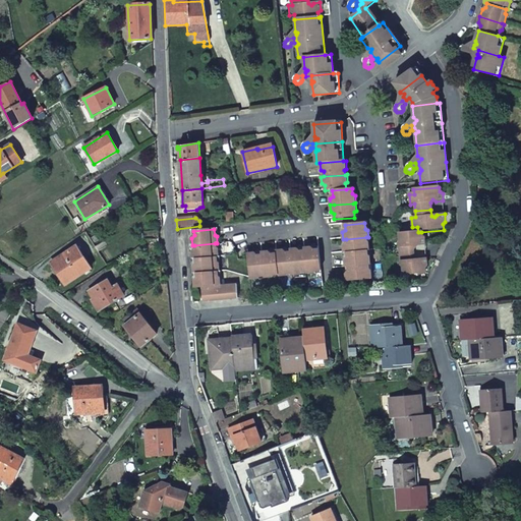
[(157,230),(141,231),(141,240),(157,239),(157,230)]
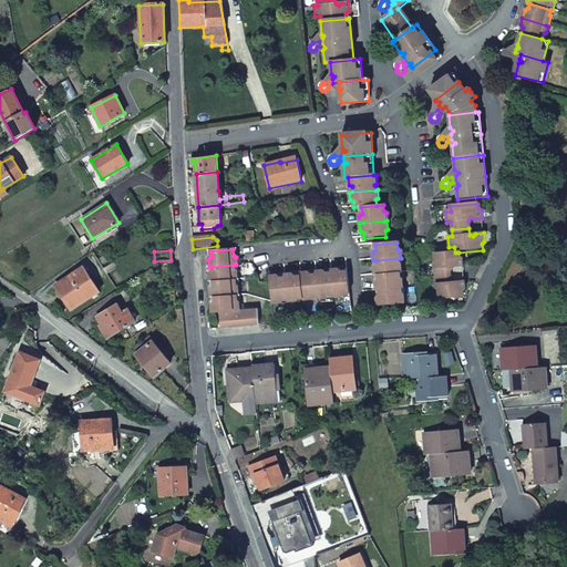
[(459,253),(455,253),(435,255),(436,264),(434,266),(435,278),(450,276),(450,269),(452,266),(456,268),(463,268),(463,260),(460,258),(459,253)]
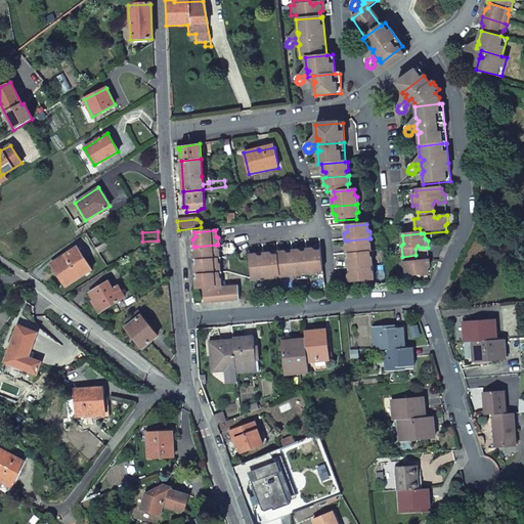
[(348,246),(345,248),(346,255),(349,255),(369,253),(372,253),(370,245),(368,244),(368,238),(348,241),(348,246)]
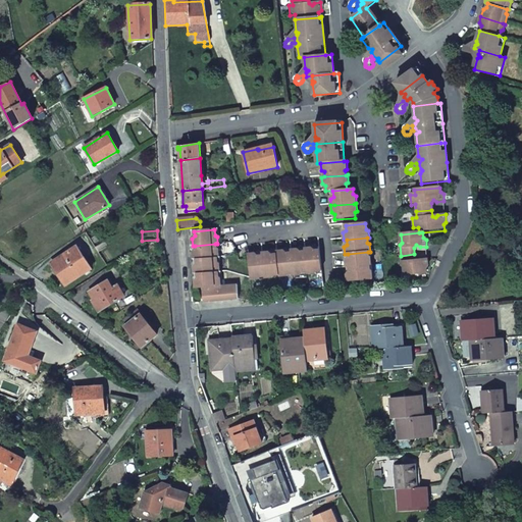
[(143,250),(158,248),(157,240),(142,241),(143,245),(143,250)]
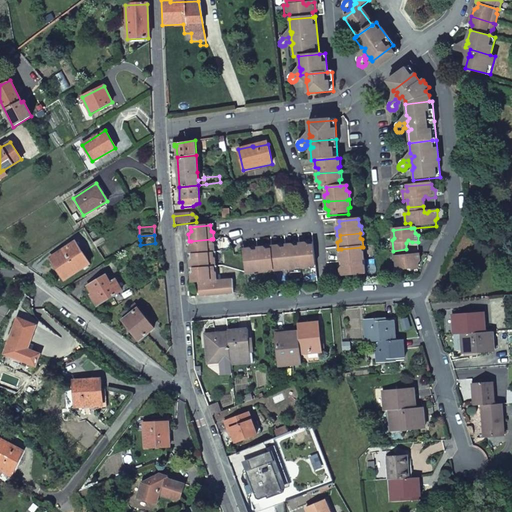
[(192,246),(189,248),(190,255),(193,255),(213,253),(214,253),(214,245),(212,244),(211,239),(191,241),(192,246)]
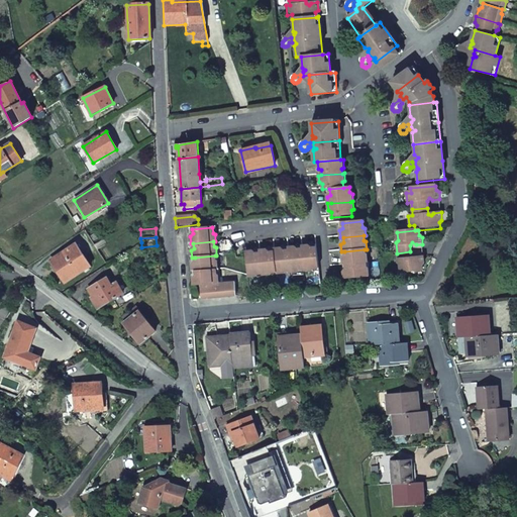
[(64,282),(90,266),(76,244),(49,261),(64,282)]
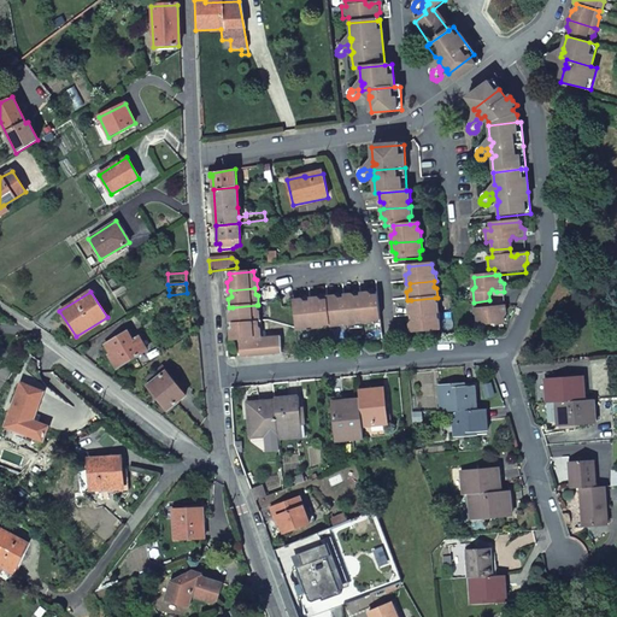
[(360,294),(360,297),(363,322),(363,323),(372,322),(374,321),(380,319),(377,295),(371,297),(368,293),(360,294)]
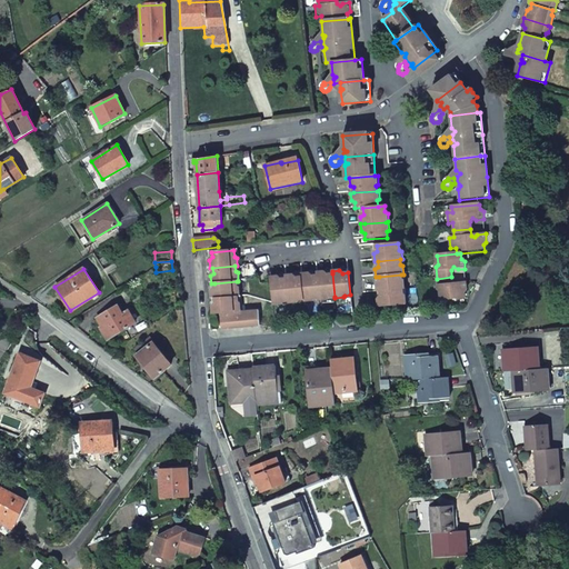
[(323,272),(317,272),(318,276),(320,298),(320,299),(328,299),(329,297),(335,297),(332,273),(327,275),(323,272)]
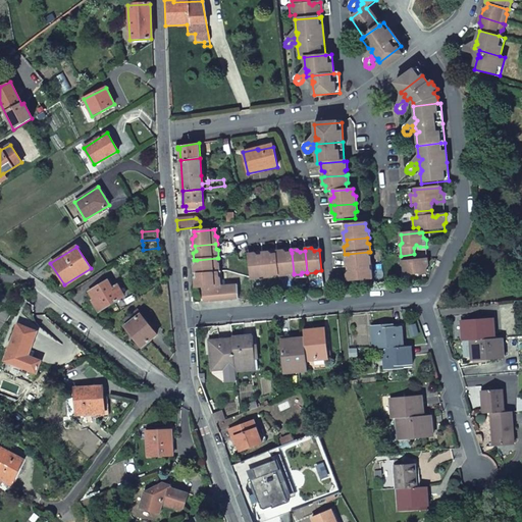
[(275,252),(276,255),(278,275),(278,276),(289,275),(290,273),(294,273),(292,253),(285,254),(282,251),(275,252)]
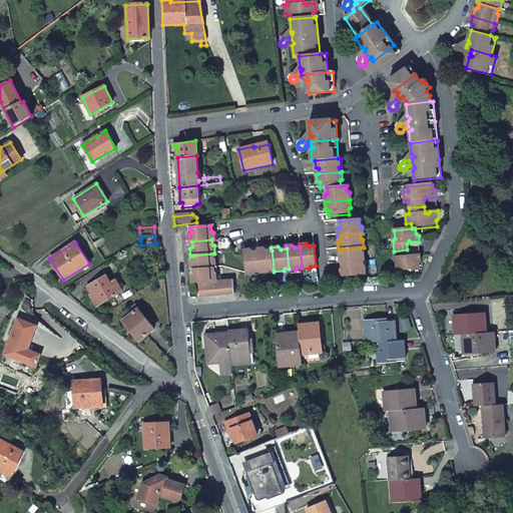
[(264,247),(258,248),(258,251),(260,272),(261,274),(268,273),(269,271),(274,271),(272,250),(267,250),(264,247)]
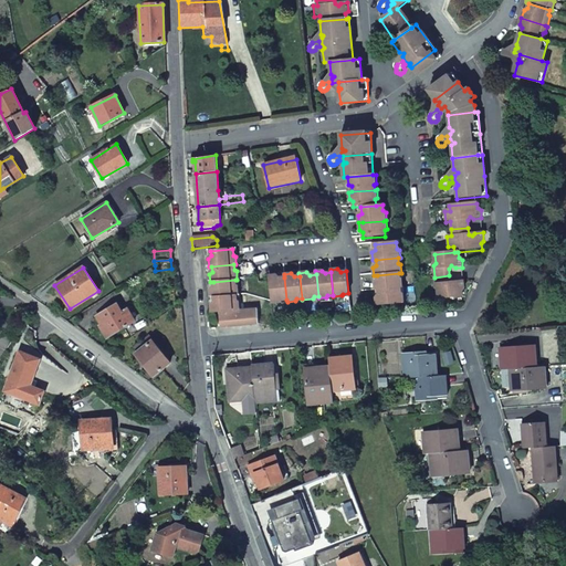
[(399,273),(377,275),(378,281),(374,283),(375,291),(378,290),(400,289),(402,289),(401,280),(399,279),(399,273)]
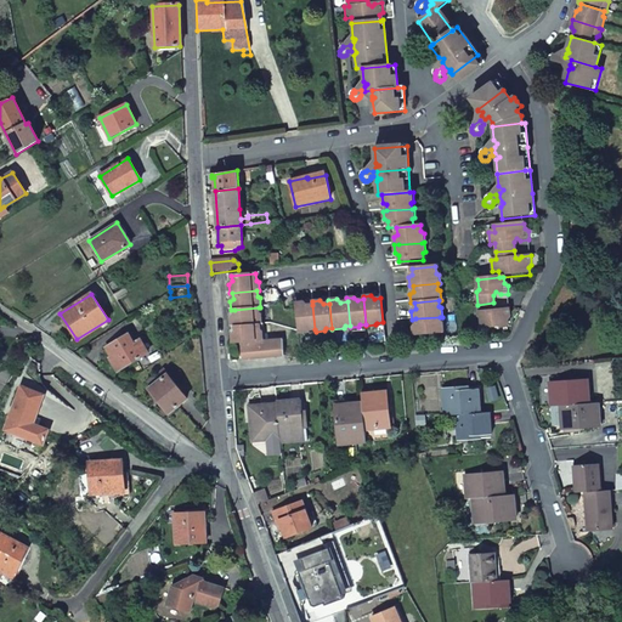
[(310,331),(315,329),(312,305),(306,306),(304,303),(294,304),(298,333),(307,332),(310,331)]
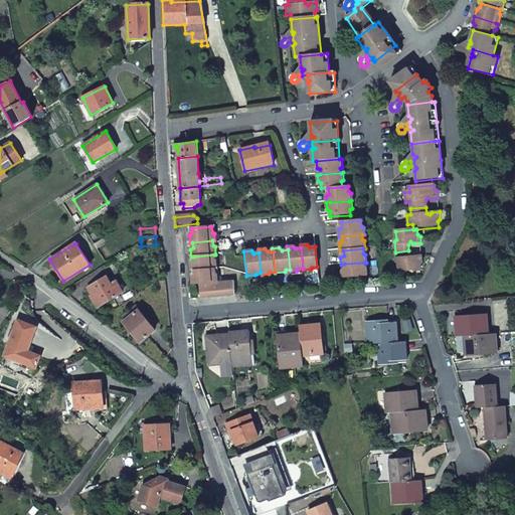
[(408,250),(395,252),(395,259),(396,263),(399,265),(399,273),(421,272),(420,266),(422,264),(422,256),(414,258),(412,261),(409,258),(408,250)]
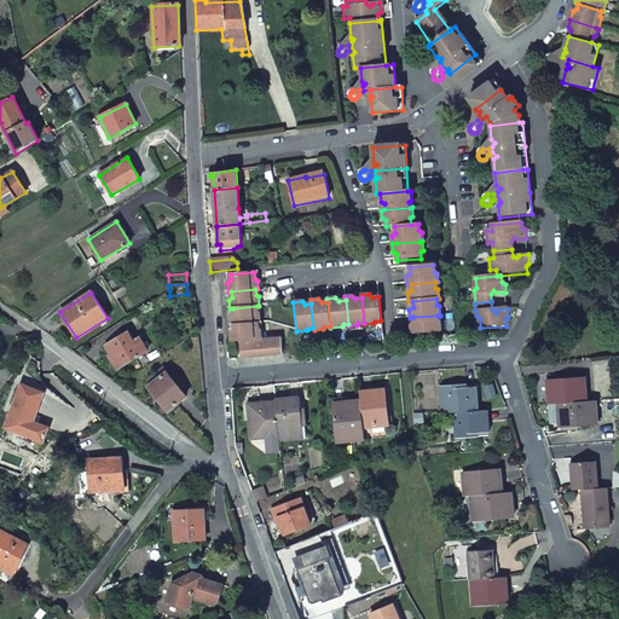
[(258,306),(233,308),(233,314),(231,317),(231,325),(235,325),(259,323),(261,323),(260,314),(258,313),(258,306)]
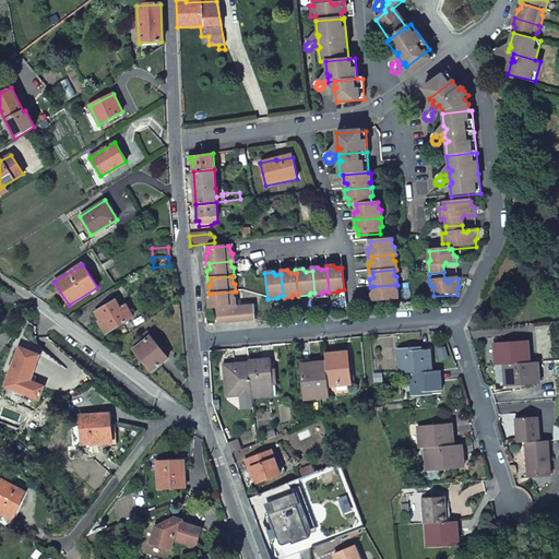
[(395,290),(395,285),(373,286),(375,293),(370,295),(371,302),(399,300),(397,292),(395,290)]
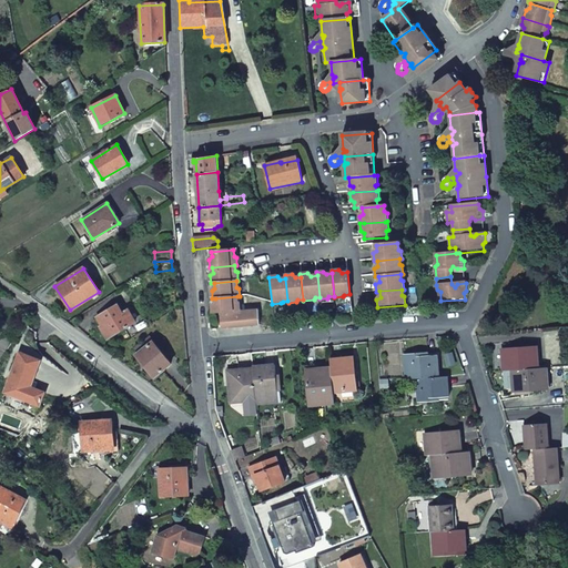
[(215,304),(213,306),(214,315),(221,314),(241,313),(240,303),(237,303),(237,296),(215,298),(215,304)]
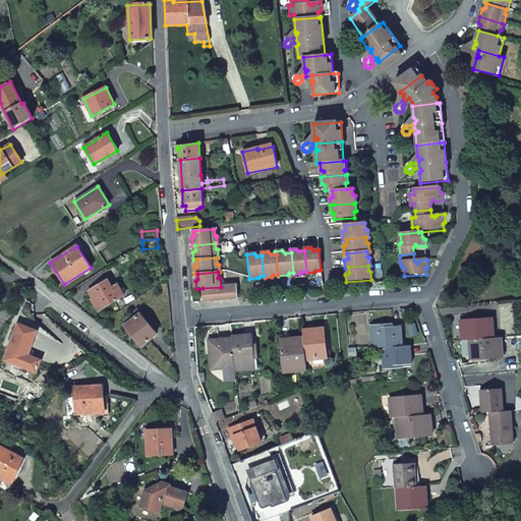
[(123,295),(117,284),(111,288),(107,280),(89,291),(93,298),(91,299),(98,310),(123,295)]
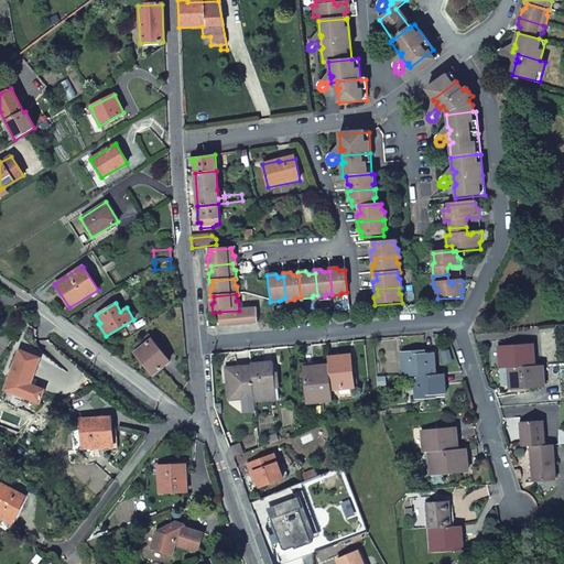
[(220,327),(259,324),(258,308),(239,311),(219,312),(220,327)]
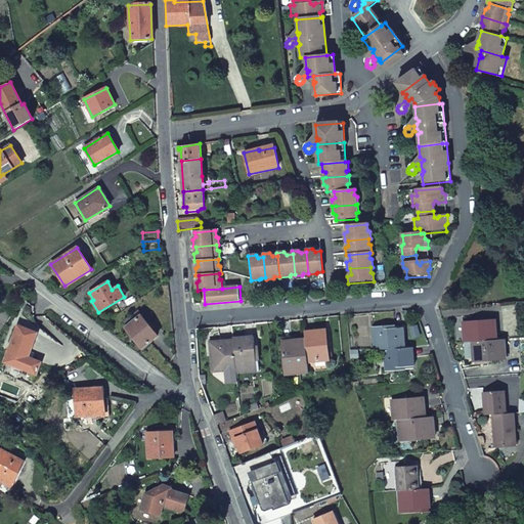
[(125,329),(141,348),(158,336),(141,315),(125,329)]
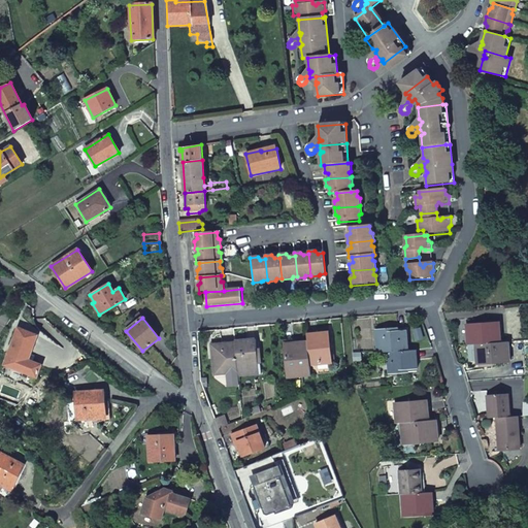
[(499,325),(466,327),(468,347),(475,345),(500,344),(499,325)]
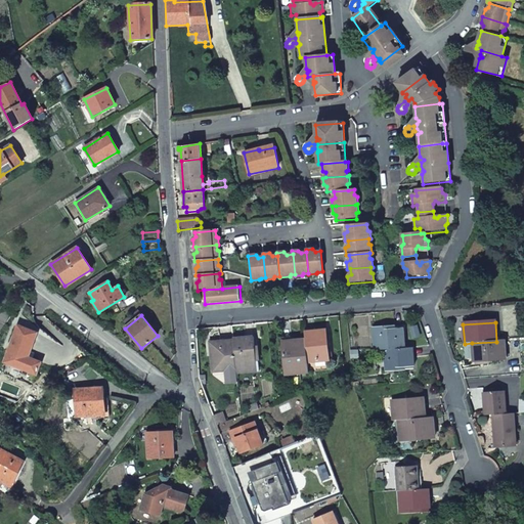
[(27,357),(37,333),(17,325),(3,362),(36,375),(40,362),(27,357)]
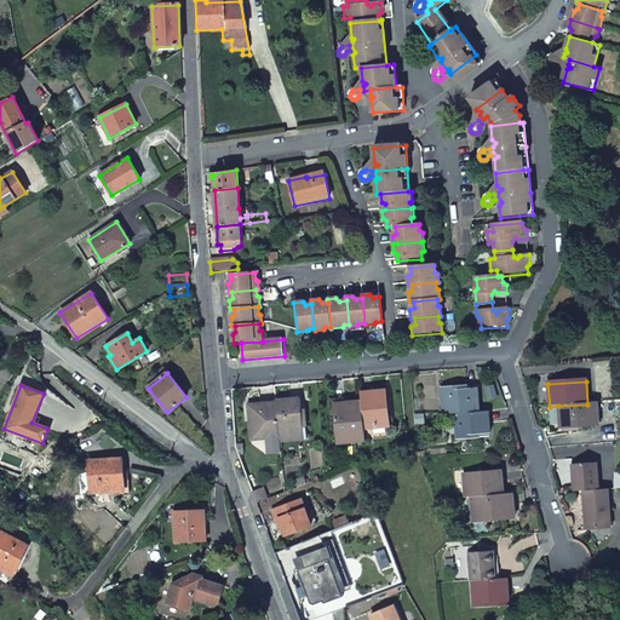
[(441,389),(443,414),(446,414),(453,414),(478,412),(477,389),(466,390),(466,386),(441,389)]
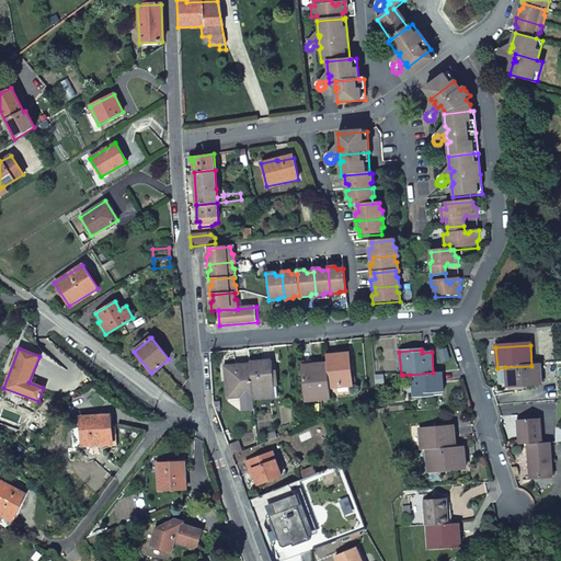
[(351,388),(348,355),(327,357),(327,365),(330,389),(351,388)]
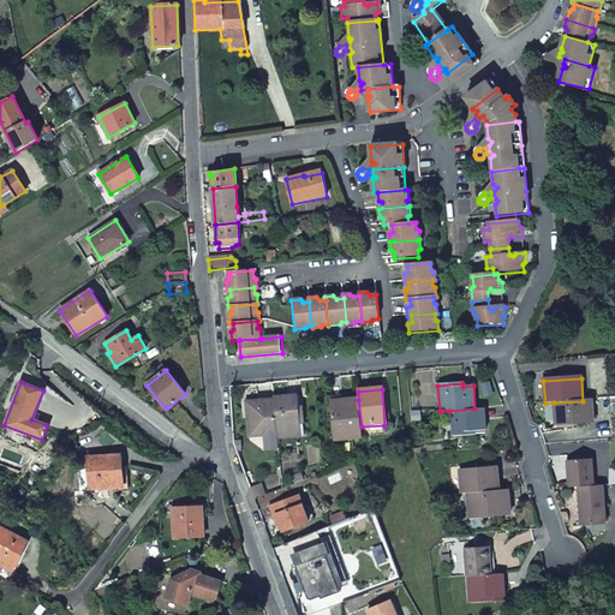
[(300,425),(299,410),(299,398),(274,400),(274,401),(278,425),(279,435),(279,440),(294,437),(293,427),(300,425)]
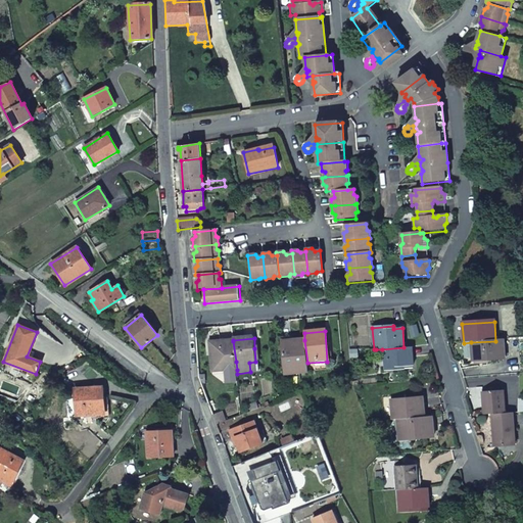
[(282,346),(284,376),(308,374),(307,366),(307,363),(304,340),(292,341),(292,345),(282,346)]
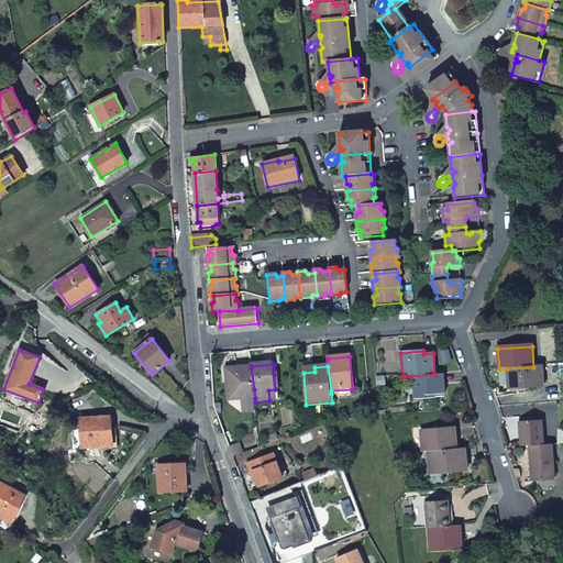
[(509,388),(543,387),(541,366),(533,367),(507,368),(509,388)]
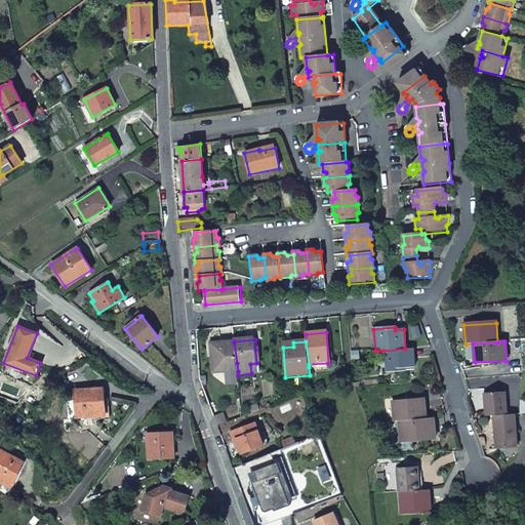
[(237,363),(234,342),(211,345),(213,368),(226,367),(227,372),(238,371),(237,363)]
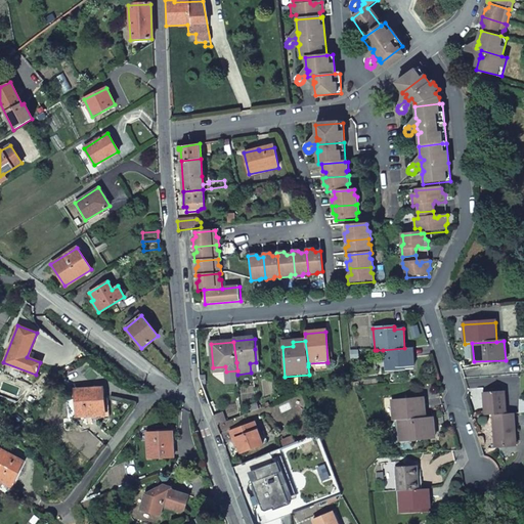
[(383,350),(385,374),(401,374),(401,370),(413,369),(411,347),(404,348),(383,350)]
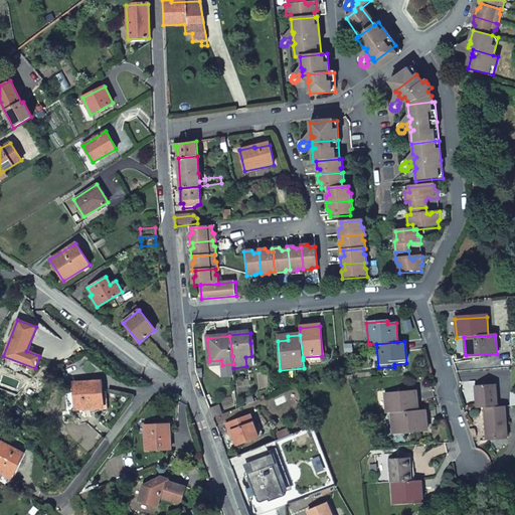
[(103,408),(101,381),(74,383),(76,410),(103,408)]
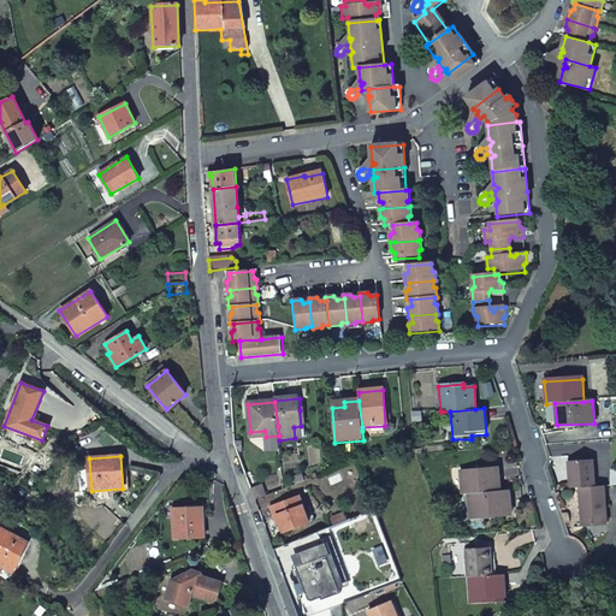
[(592,462),(567,463),(568,490),(578,490),(585,489),(594,489),(592,462)]
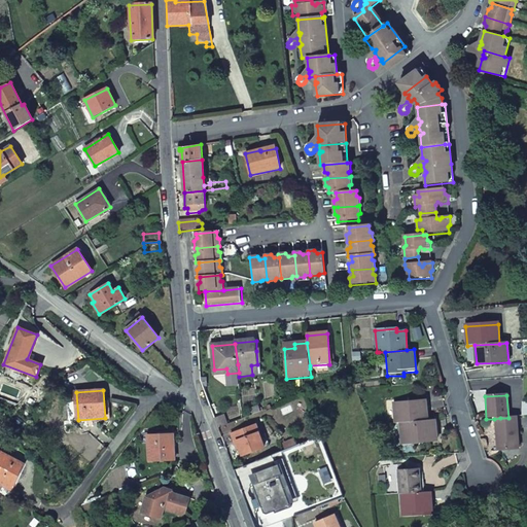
[(427,402),(395,406),(396,423),(402,422),(428,421),(427,402)]
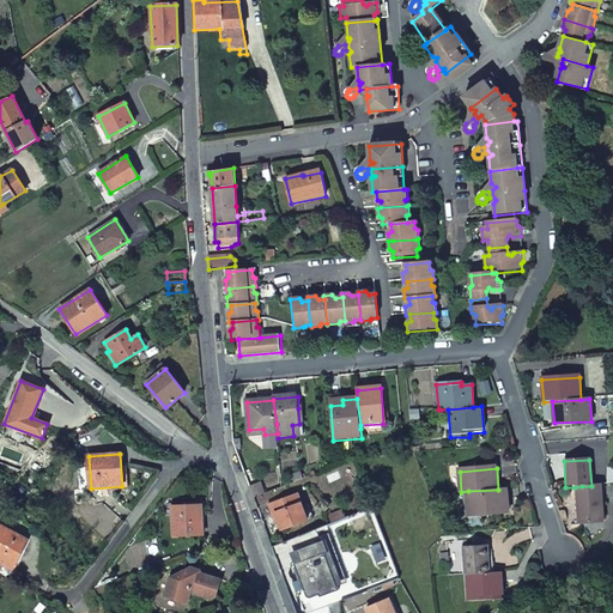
[(252,497),(262,495),(259,483),(248,486),(252,497)]
